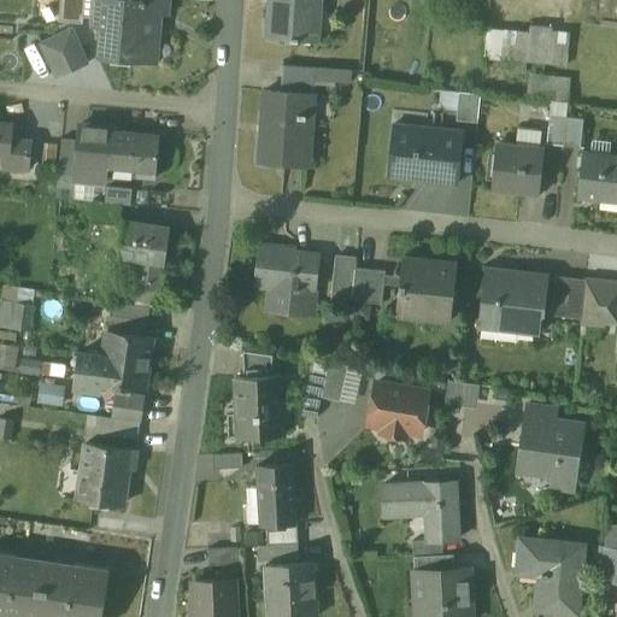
[(59,0),(58,22),(82,23),(82,17),(92,18),(93,0),(59,0)]
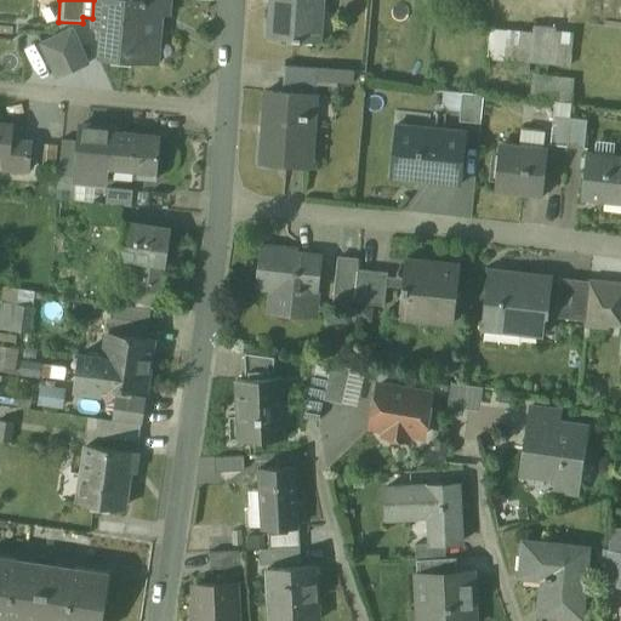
[(93,0),(92,18),(92,27),(102,28),(98,58),(120,60),(125,0),(93,0)]
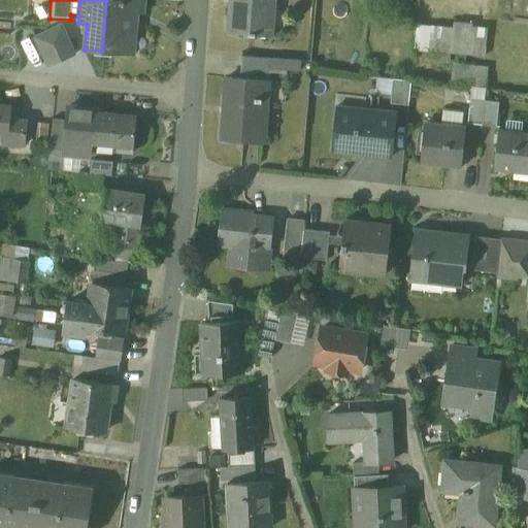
[(144,0),(106,0),(102,51),(133,54),(136,12),(143,12),(144,0)]
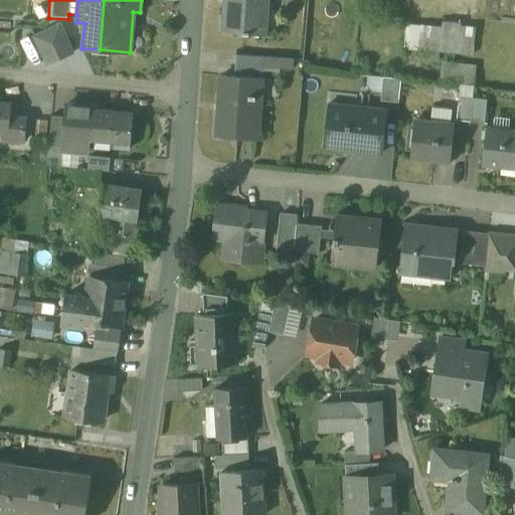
[(225,0),(223,31),(242,32),(242,34),(266,35),(266,34),(258,33),(260,5),(266,5),(266,0),(225,0)]
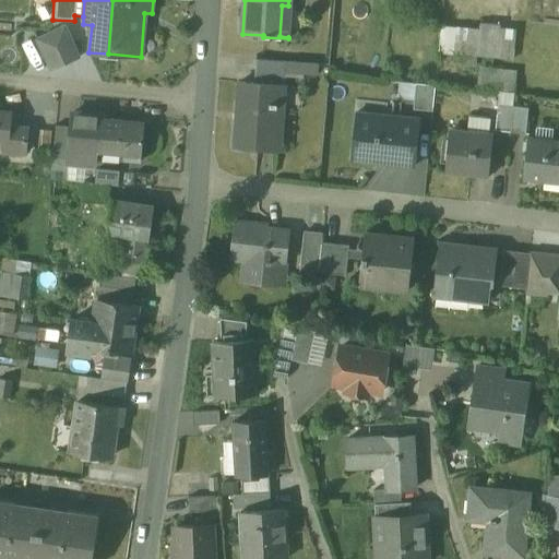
[(478,28),(441,25),(438,63),(476,67),(476,57),(512,60),(515,30),(500,27),(500,24),(479,23),(478,28)]
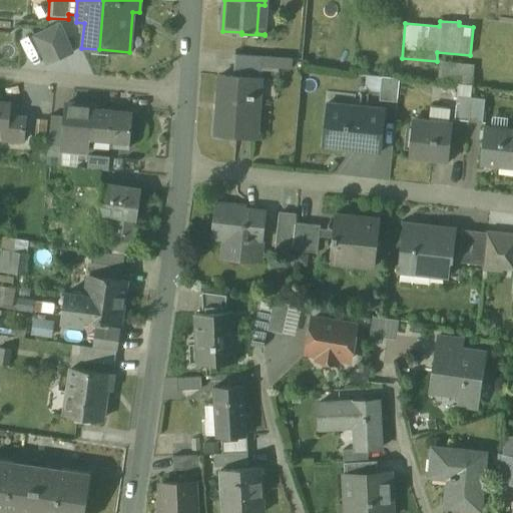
[(73,52),(60,23),(32,36),(46,65),(73,52)]
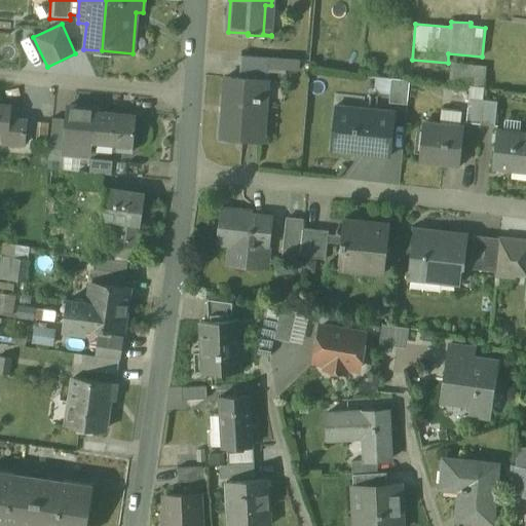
[(269,58),(240,55),(239,66),(268,68),(269,58)]
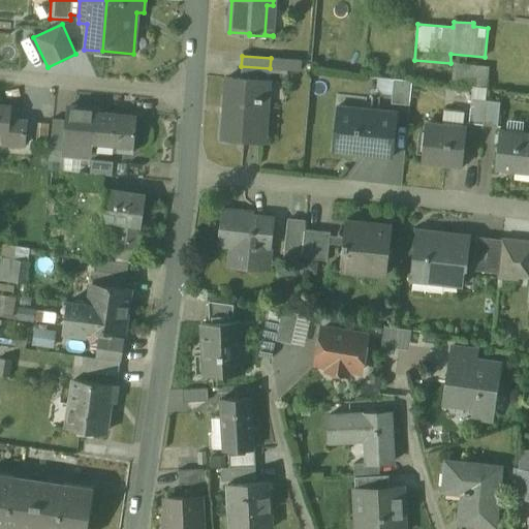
[(301,60),(271,58),(270,68),(300,70),(301,60)]
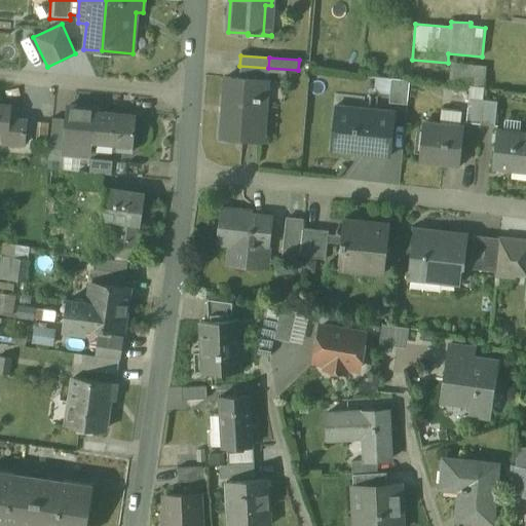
[(486,66),(450,63),(448,83),(484,87),(486,66)]
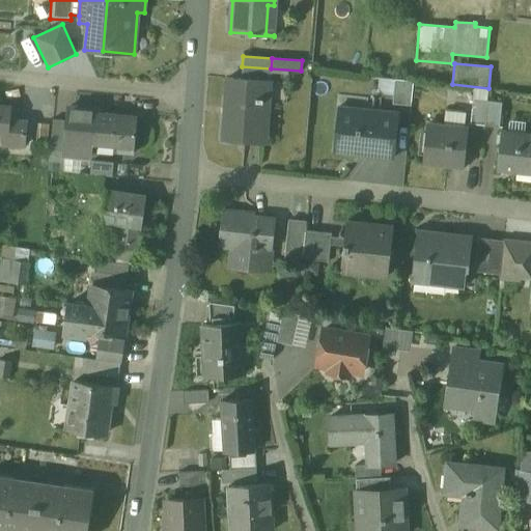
[(271,68),(242,66),(242,79),(271,81),(271,68)]
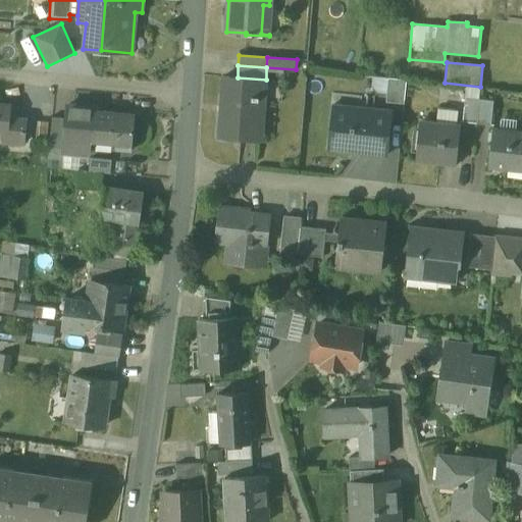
[(238,77),(223,76),(219,138),(256,140),(259,98),(264,98),(266,80),(238,77)]
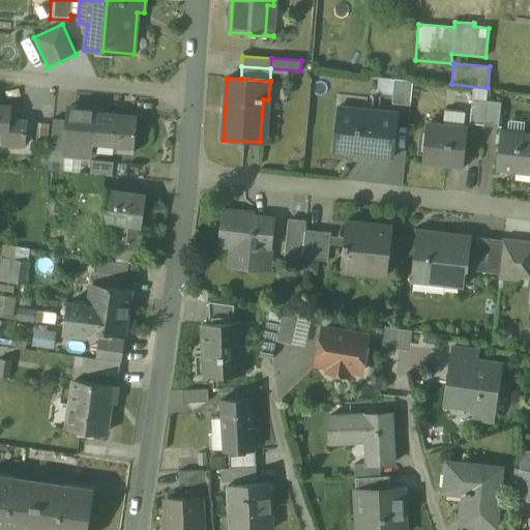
[(413,81),(393,79),(391,102),(410,105),(413,81)]
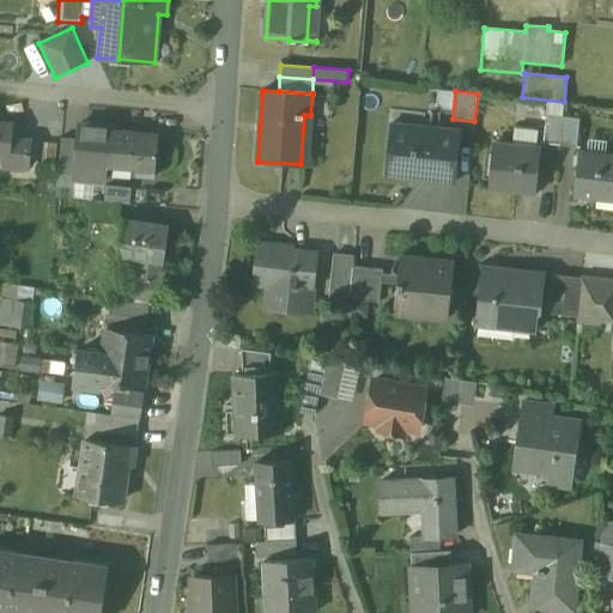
[(563,116),(545,114),(542,143),(559,144),(563,116)]
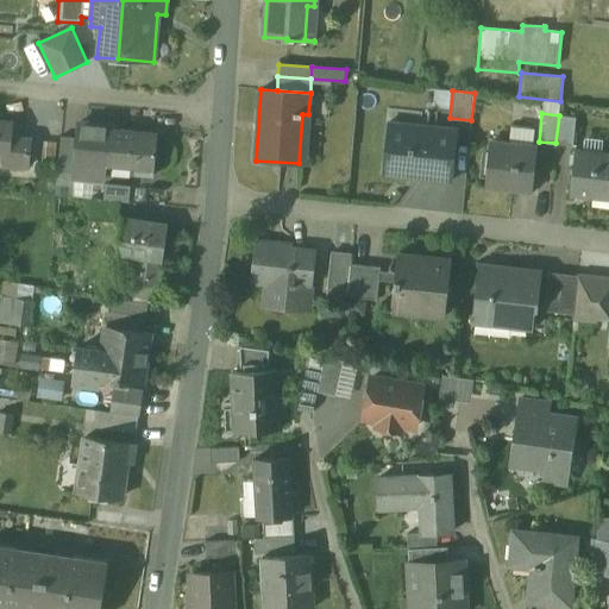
[(575,117),(559,115),(556,143),(571,145),(575,117)]
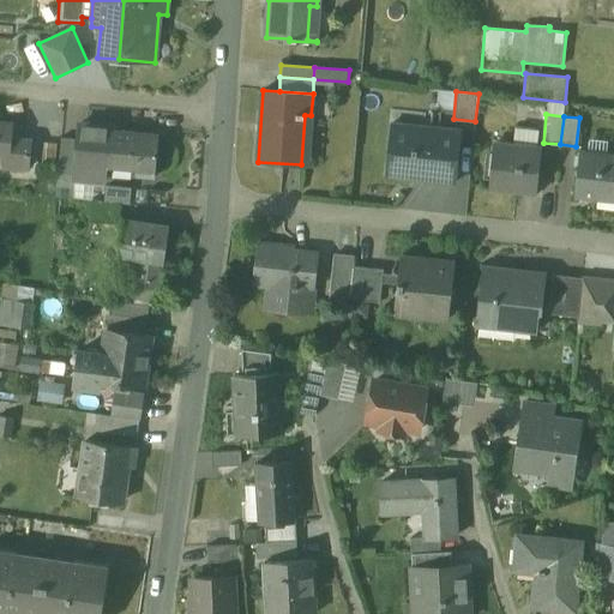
[(13,124),(0,122),(0,150),(4,151),(2,166),(29,168),(31,140),(12,138),(13,124)]
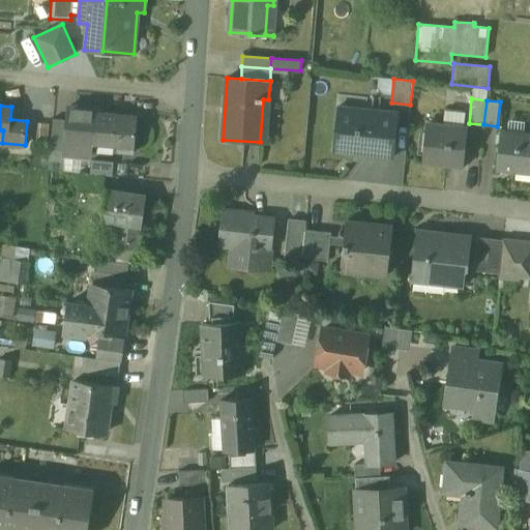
[(97,111),(68,108),(66,120),(63,154),(65,155),(91,157),(92,143),(95,114),(96,115),(97,111)]
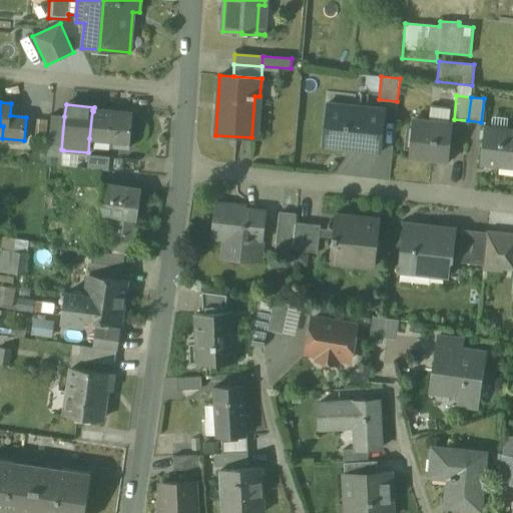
[(383,109),(357,106),(357,109),(331,106),(329,124),(325,123),(323,146),(324,146),(324,144),(353,147),(353,149),(378,152),(378,153),(379,153),(384,108),(383,108),(383,109)]
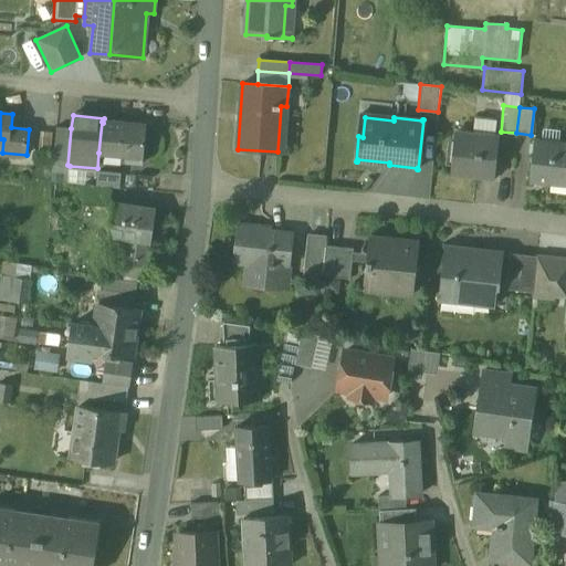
[(103,123),(102,122),(98,153),(127,156),(126,161),(144,164),(147,127),(103,123)]
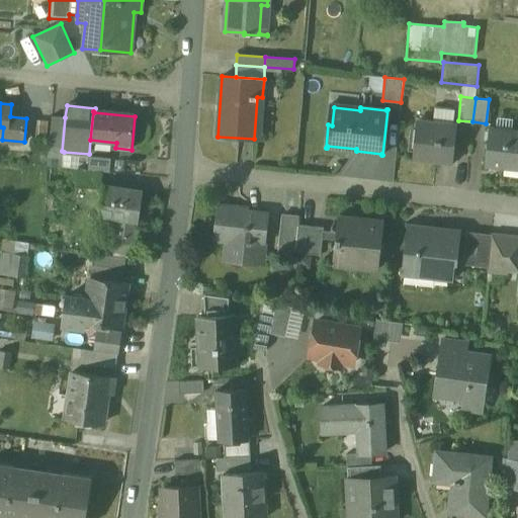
[(52,116),(47,166),(62,168),(64,152),(62,151),(65,117),(52,116)]
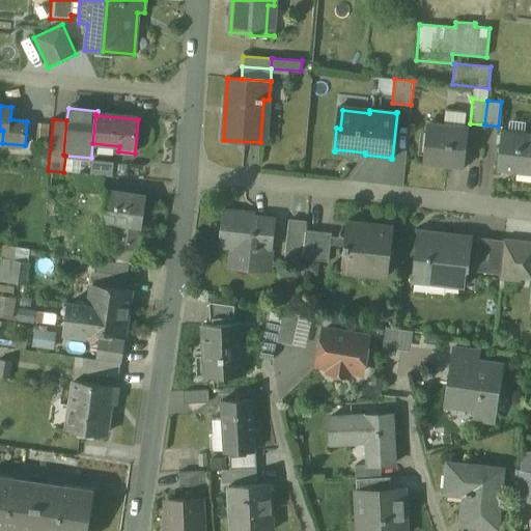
[(467,130),(426,126),(422,160),(464,164),(467,130)]
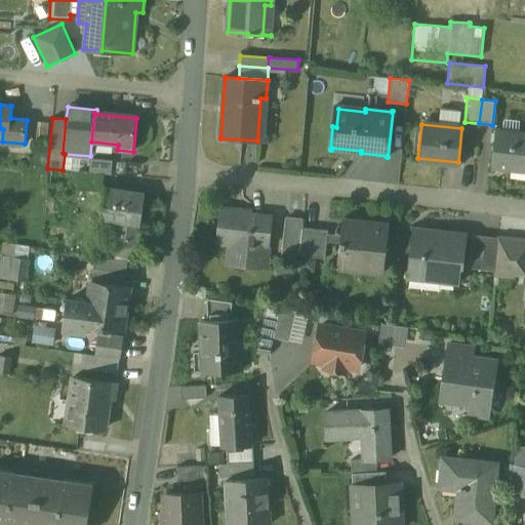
[(524,132),(495,129),(491,167),(511,168),(511,166),(524,167),(524,132)]
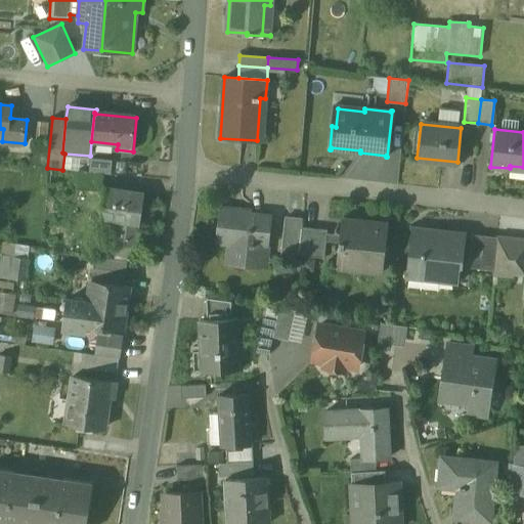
[(87,169),(111,170),(111,157),(87,156),(87,169)]
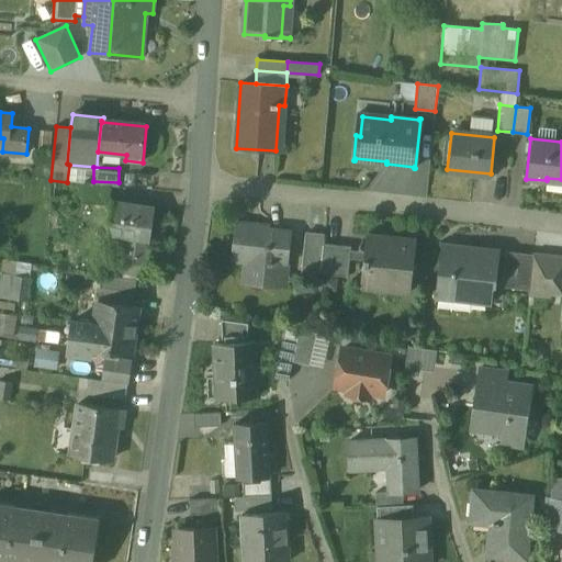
[(155,209),(115,202),(110,235),(130,238),(126,261),(146,265),(149,242),(150,242),(155,209)]
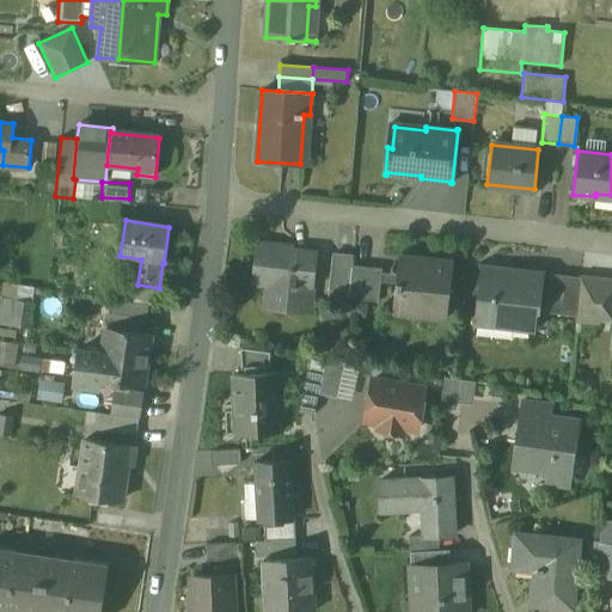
[(292,245),(256,242),(252,285),(255,285),(265,286),(263,307),(295,310),(298,286),(312,287),(316,252),(292,249),(292,245)]
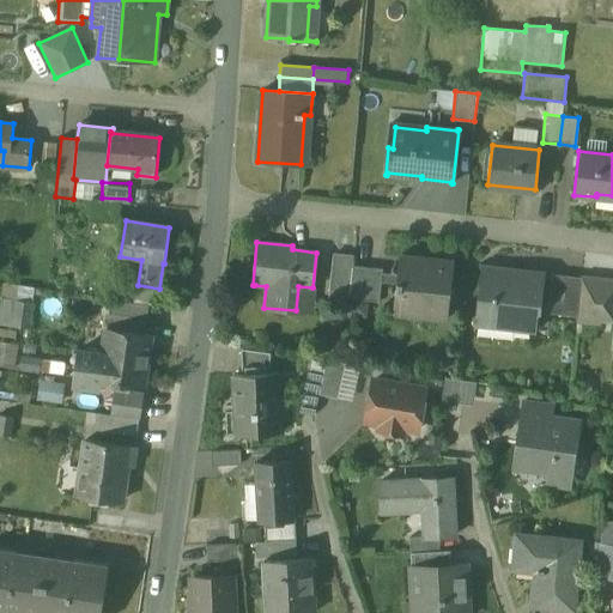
[(352,256),(334,254),(329,298),(347,301),(347,299),(351,266),(352,256)]
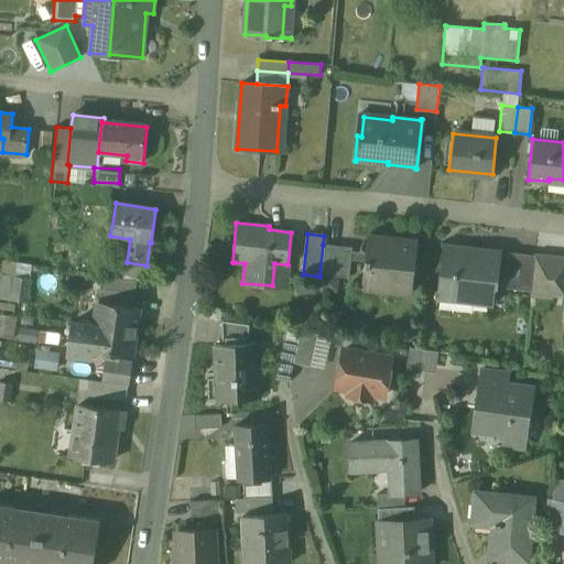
[(416,241),(369,237),(365,281),(390,283),(389,290),(411,292),(416,241)]
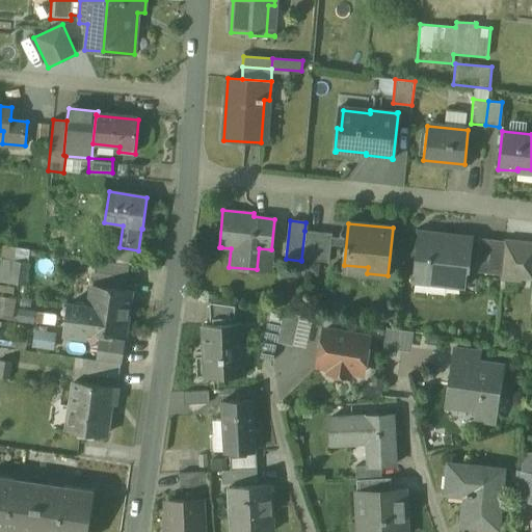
[(333,234),(304,231),(301,260),(329,262),(333,234)]
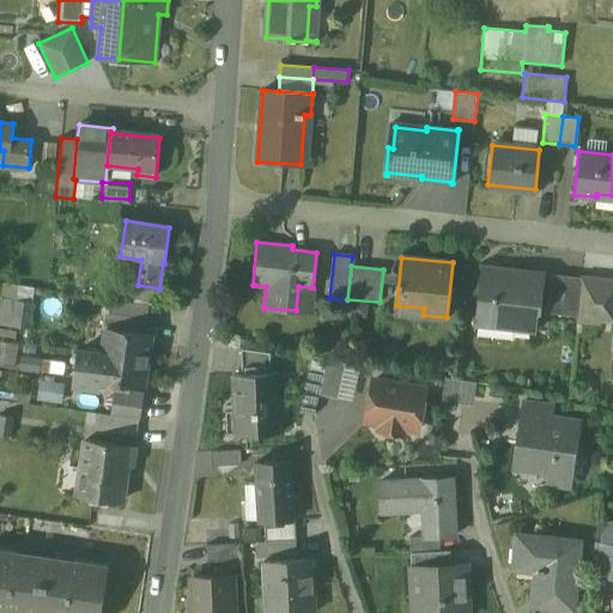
[(546,273),(513,269),(511,278),(483,275),(484,267),(481,266),(475,325),(477,325),(477,323),(479,323),(478,334),(513,338),(514,328),(536,331),(539,311),(541,311),(546,273)]
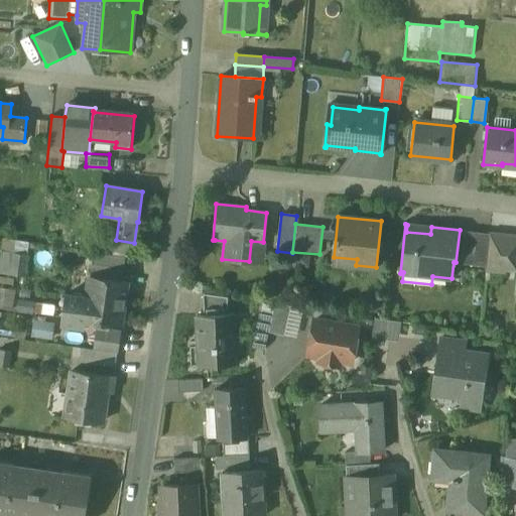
[(490,233),(465,231),(462,263),(463,263),(463,261),(486,263),(485,265),(486,266),(490,233)]
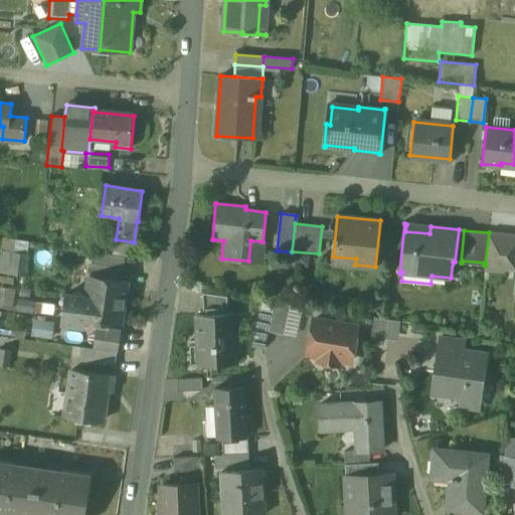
[(514,235),(489,232),(485,266),(485,270),(503,272),(503,268),(514,268),(514,235)]
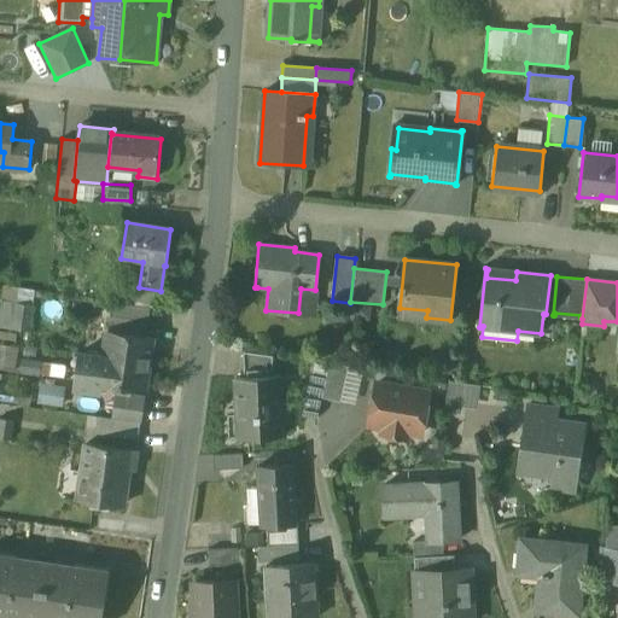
[(19,287),(4,285),(3,299),(17,302),(19,287)]
